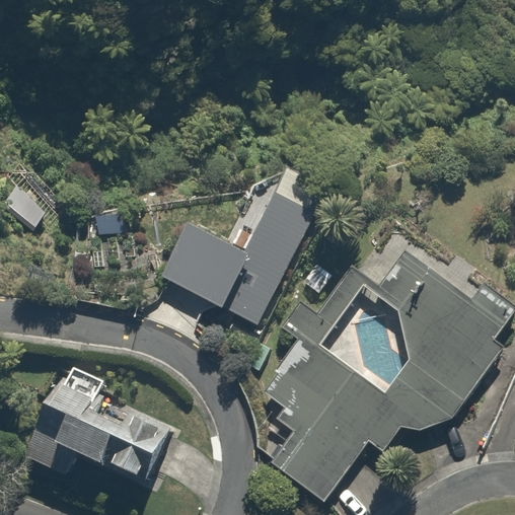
[(336,178),(286,153),(239,245),(193,221),(161,284),(258,333),(336,178)]
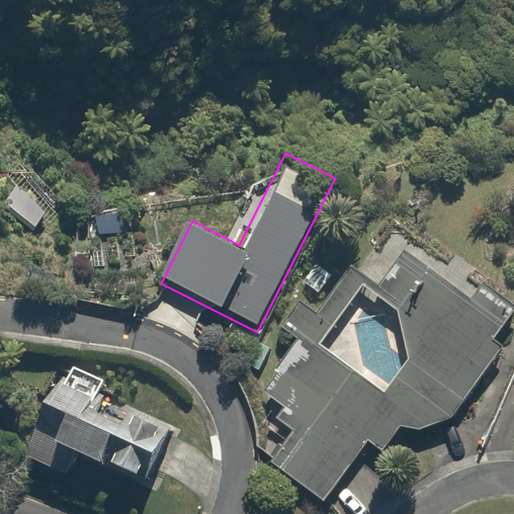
[(23,191),(10,207),(31,224),(44,207),(23,191)]
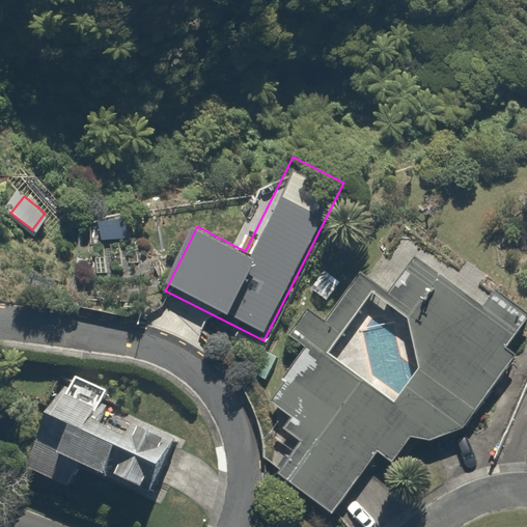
[(304,305),(286,332),(301,342),(264,394),(294,415),(283,428),(298,439),(274,472),(331,514),(378,450),(392,461),(408,438),(463,431),(516,352),(507,347),(526,315),(526,311),(491,287),(479,304),(409,256),(386,289),(359,271),(326,320),(304,305)]
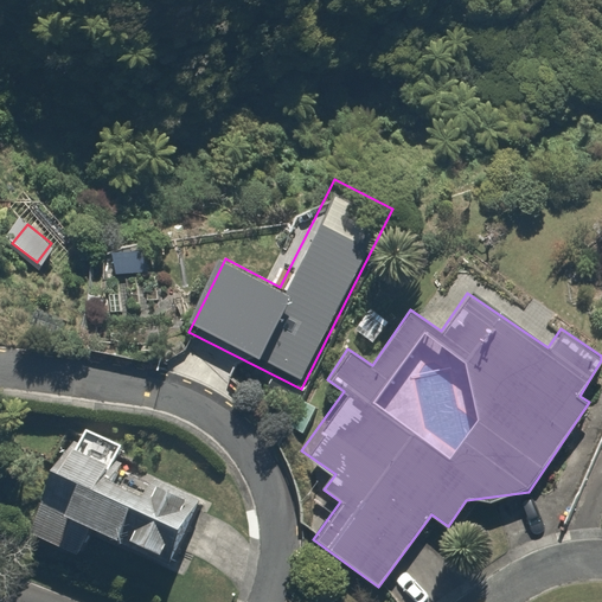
[(390,320),(367,302),(350,325),(372,343),(390,320)]
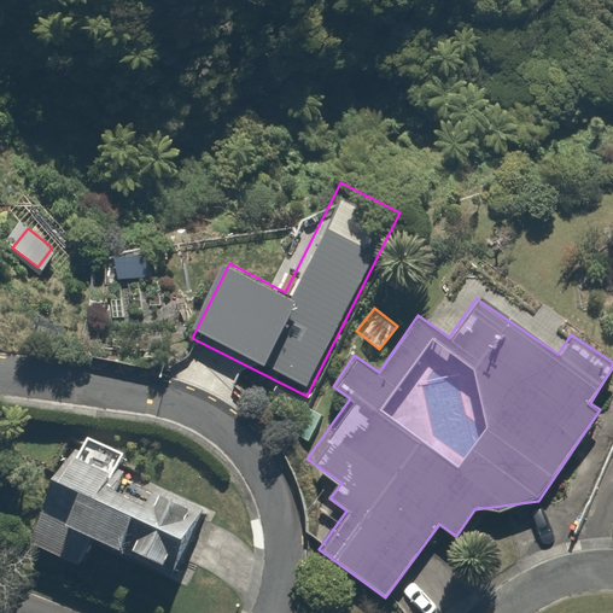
[(51,541),(159,589),(191,518),(104,480),(111,462),(66,443),(56,470),(45,465),(34,491),(66,506),(51,541)]
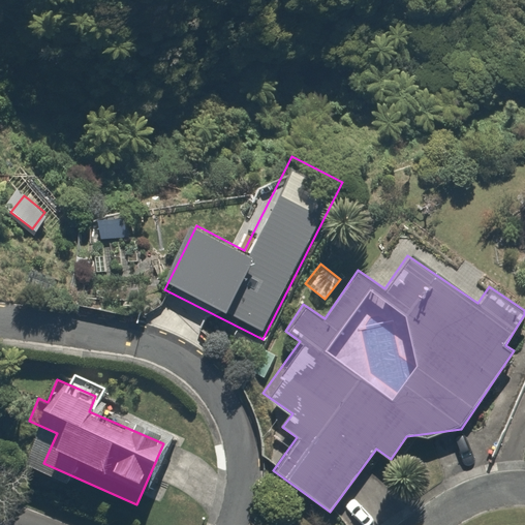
All buildings are outlined.
